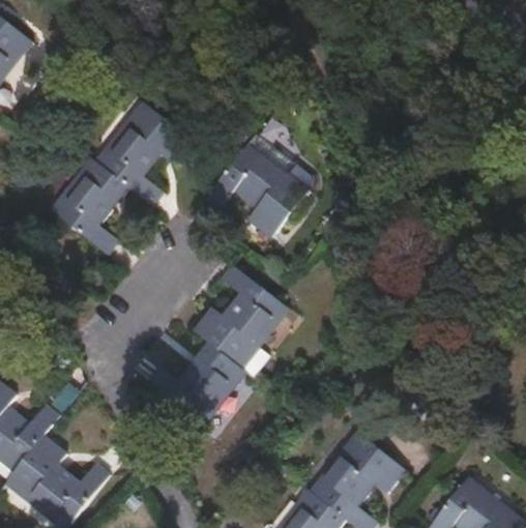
[(0,82),(32,41),(0,16),(0,82)]
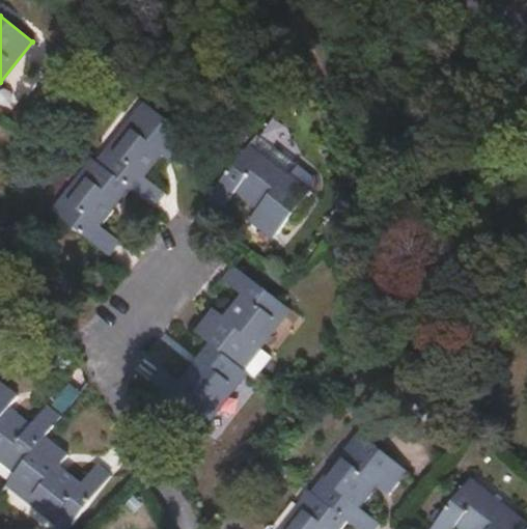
[(130,189),(154,206),(164,192),(146,176),(162,156),(172,163),(190,140),(141,102),(94,161),(130,189)]
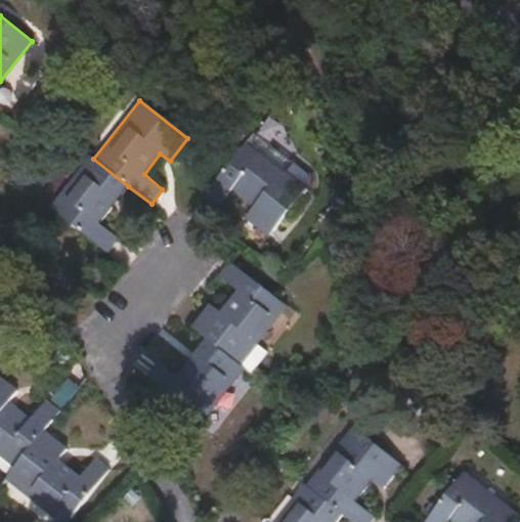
[(244,216),(266,233),(304,186),(246,140),(203,196),(216,208),(231,189),(251,205),(244,216)]
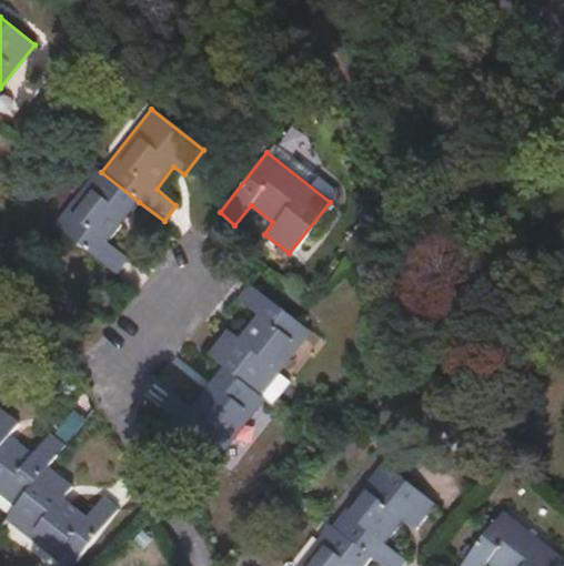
[(101,172),(97,169),(54,224),(116,272),(127,258),(108,243),(139,202),(101,172)]
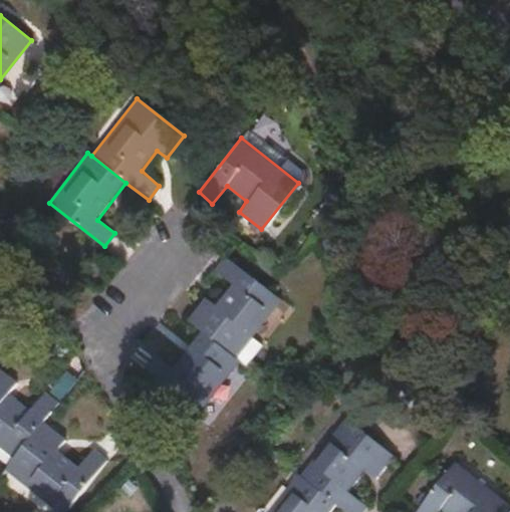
[(204,296),(187,319),(201,330),(235,357),(280,299),(226,256),(215,270),(230,283),(215,304),(204,296)]
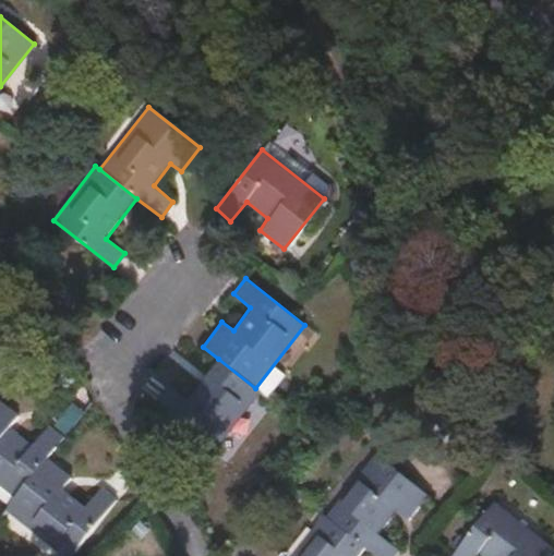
[(216,445),(260,391),(255,388),(218,359),(188,398),(168,383),(156,396),(216,445)]
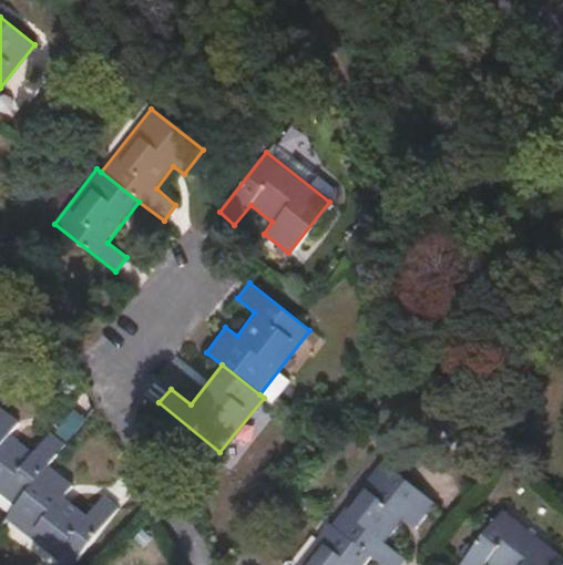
[(45,464),(61,443),(47,431),(32,449),(9,431),(17,421),(0,408),(0,493),(14,504),(45,464)]
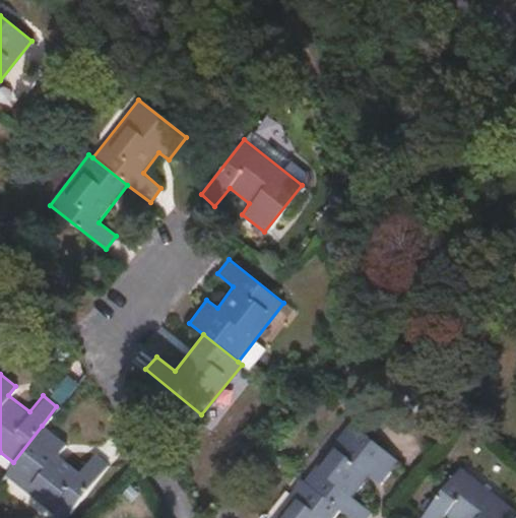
[(339,509),(350,517),(365,517),(370,512),(351,497),(369,474),(380,483),(397,459),(348,422),(303,479),(339,509)]
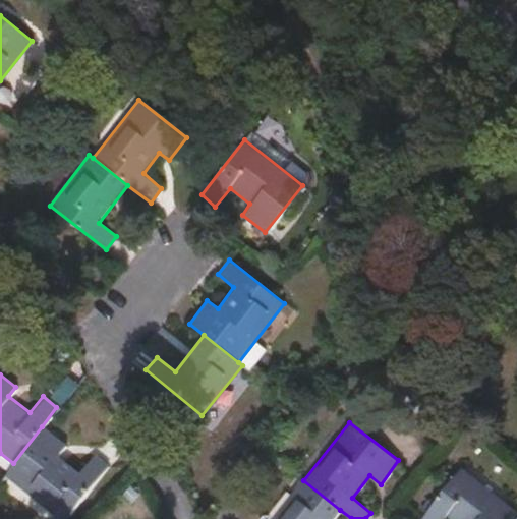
[(65,445),(42,426),(13,463),(7,470),(4,475),(60,518),(64,518),(108,465),(96,455),(80,472),(58,454),(65,445)]
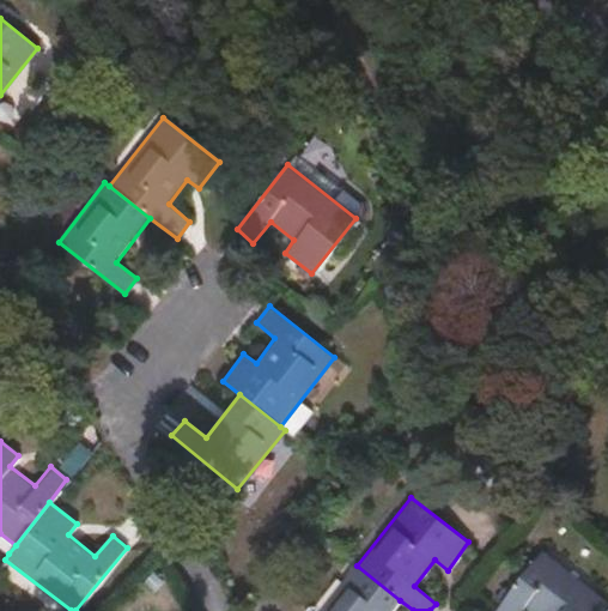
[(16,545),(0,533),(0,546),(8,554),(16,545)]
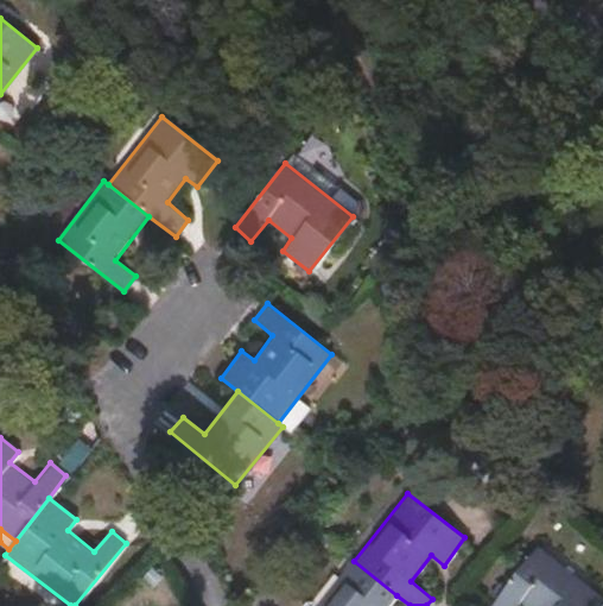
[(602,598),(537,545),(489,605),(516,605),(519,604),(521,605),(598,605),(602,601),(602,598)]
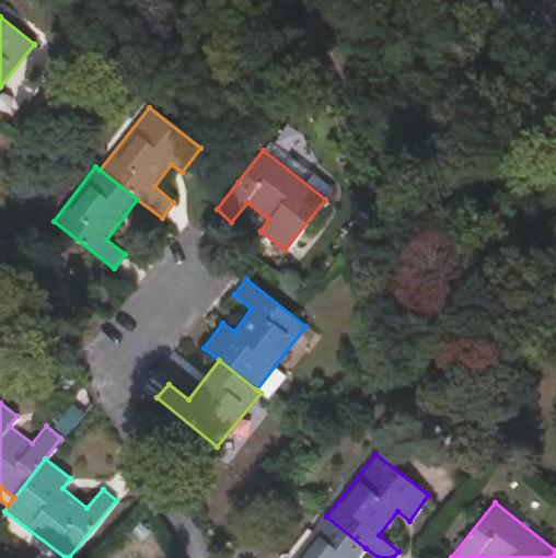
[(326,516),(323,514),(289,557),(357,557),(366,548),(326,516)]
